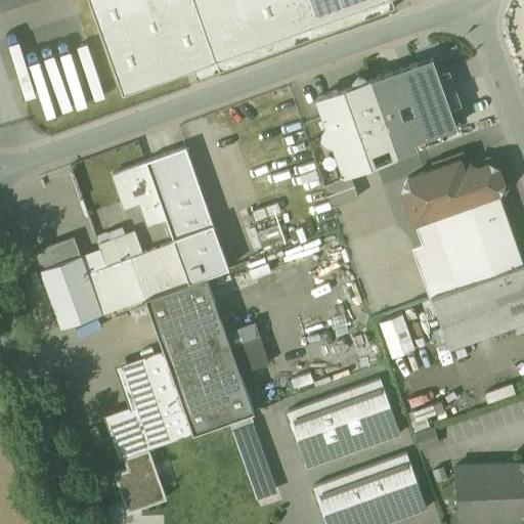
[(193,0),(89,0),(122,92),(191,67),(197,79),(219,71),(193,0)]
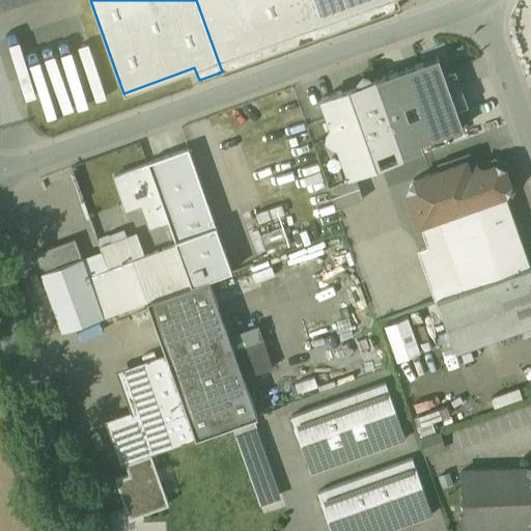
[(196,0),(222,72),(400,8),(397,0),(196,0)]
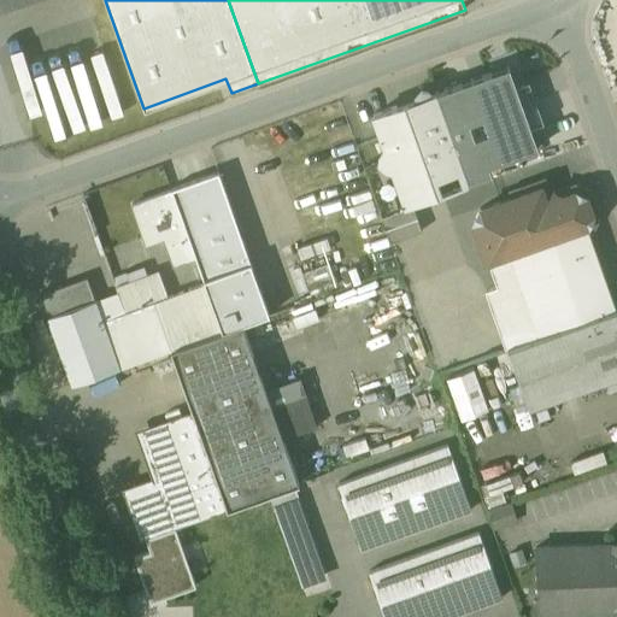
[(436,93),(372,115),(405,206),(412,204),(469,183),(436,93)]
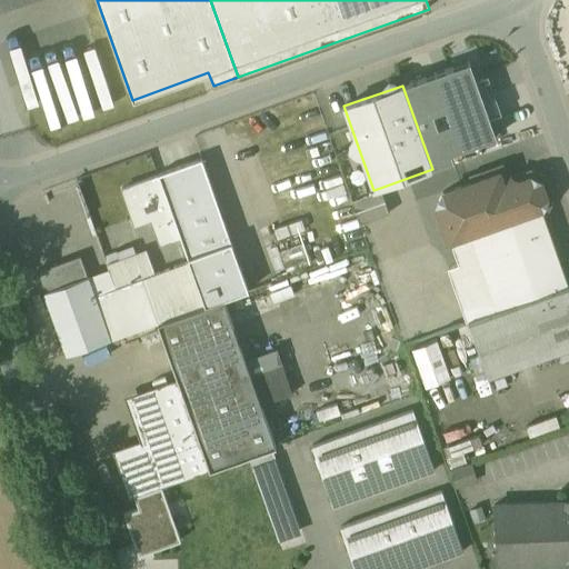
[(231,242),(201,159),(158,175),(159,176),(180,237),(187,258),(231,242)]
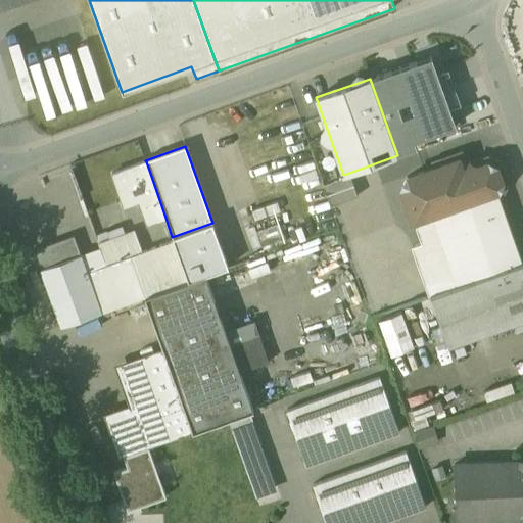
[(463,171),(458,158),(407,176),(400,188),(413,221),(441,209),(467,281),(518,263),(493,192),(497,191),(502,182),(495,165),(487,161),(476,165),(469,162),(466,170),(463,171)]
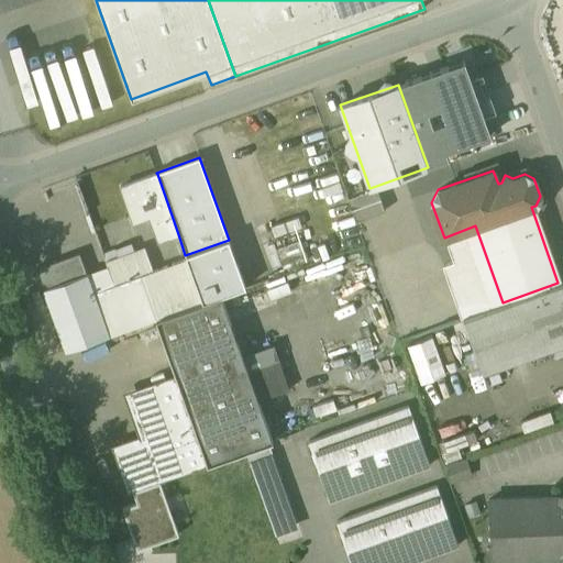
[(178,234),(157,174),(120,187),(133,223),(150,217),(158,242),(178,234)]
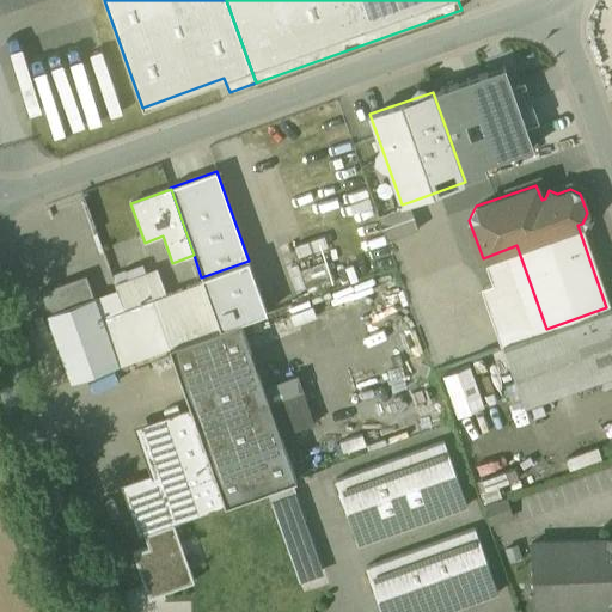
[(402,204),(377,213),(387,240),(418,228),(409,202),(402,204)]
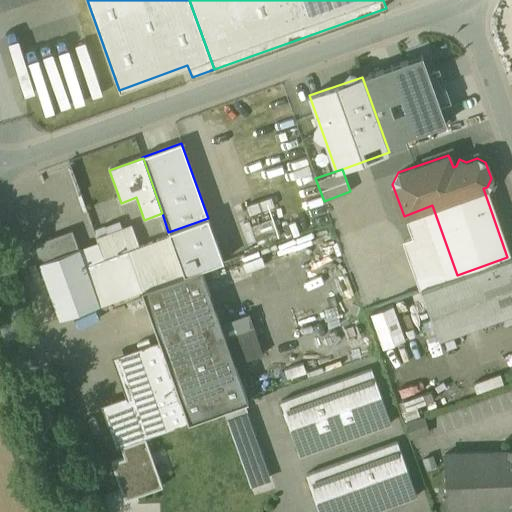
[(254,224),(258,240),(282,233),(271,197),(250,203),(256,224),(254,224)]
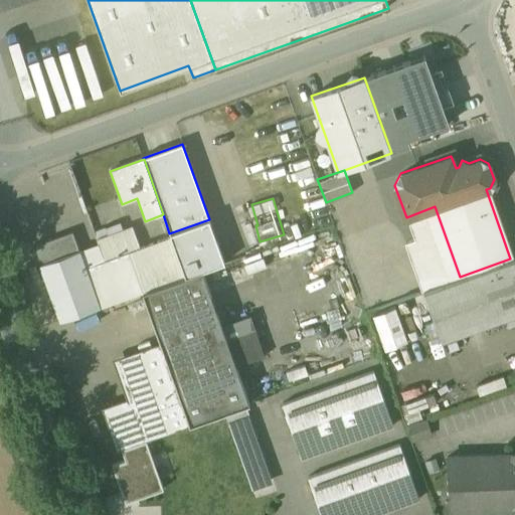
[(97,239),(105,262),(130,252),(123,230),(97,239)]
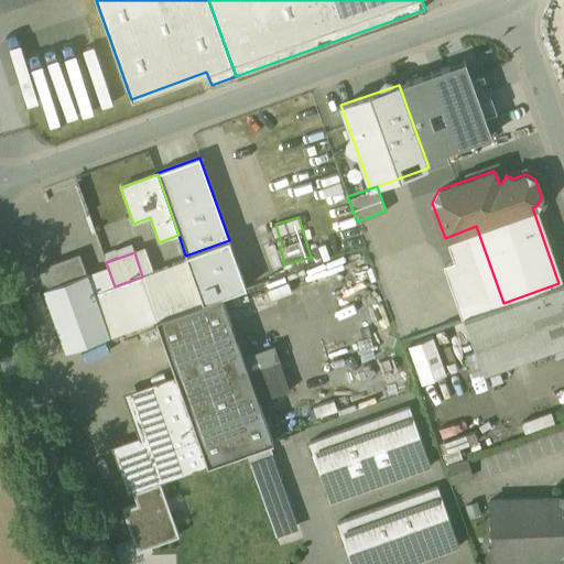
[(79,253),(36,269),(66,351),(129,328),(115,286),(94,293),(87,274),(87,273),(79,253)]
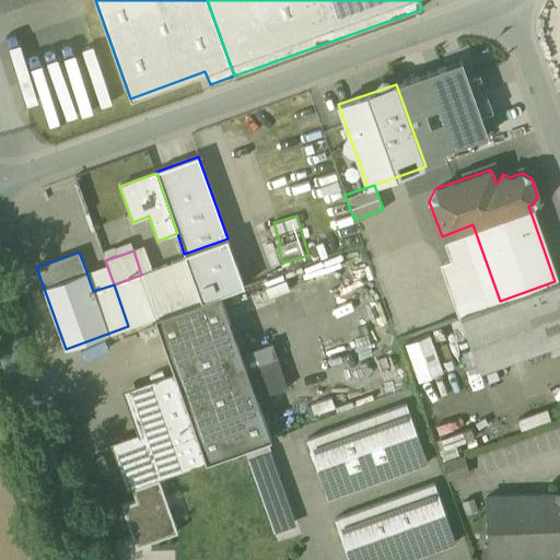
[(186,258),(141,275),(156,316),(201,301),(186,258)]
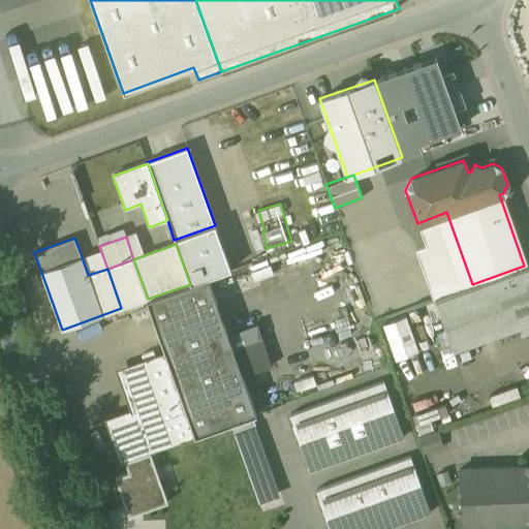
[(133,259),(107,269),(121,308),(146,300),(148,299),(133,259)]
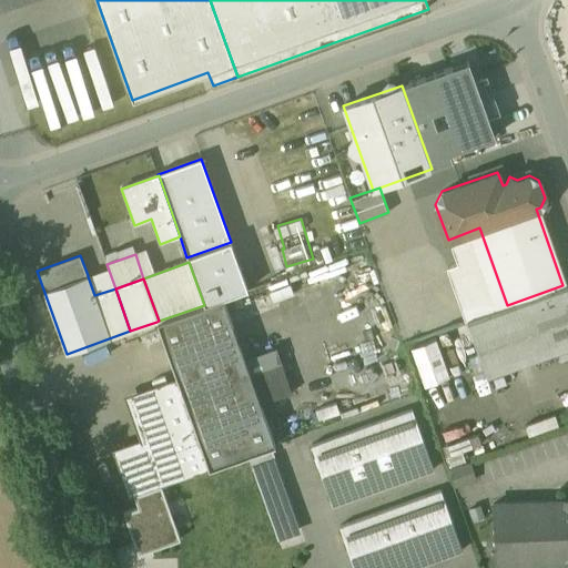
[(507,305),(468,320),(467,318),(466,318),(486,374),(567,344),(567,283),(563,285),(507,305)]
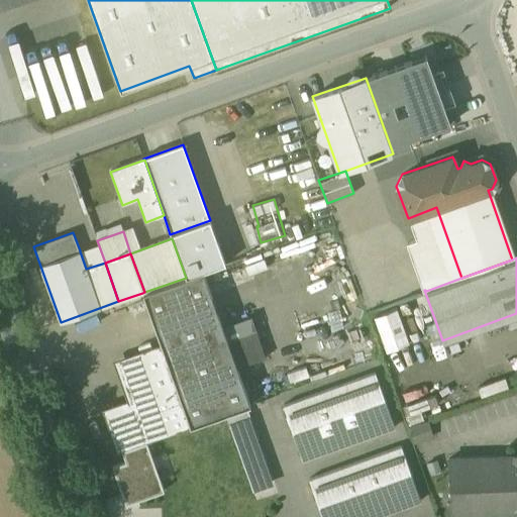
[(144,292),(142,293),(190,426),(250,405),(203,272),(186,278),(144,292)]
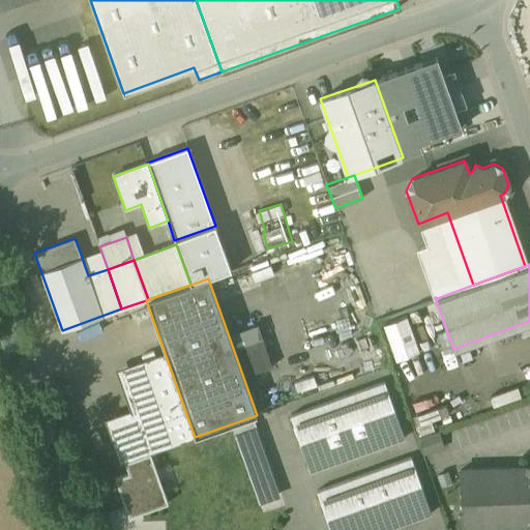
[(399,359),(422,350),(409,315),(385,324),(399,359)]
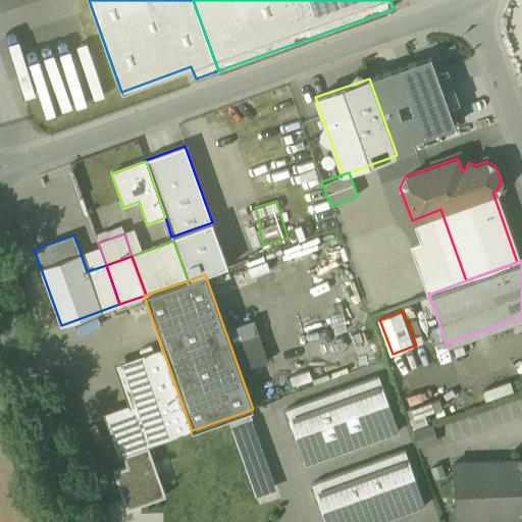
[(163,351),(140,359),(140,360),(119,367),(134,406),(108,415),(123,455),(148,446),(192,430),(163,351)]
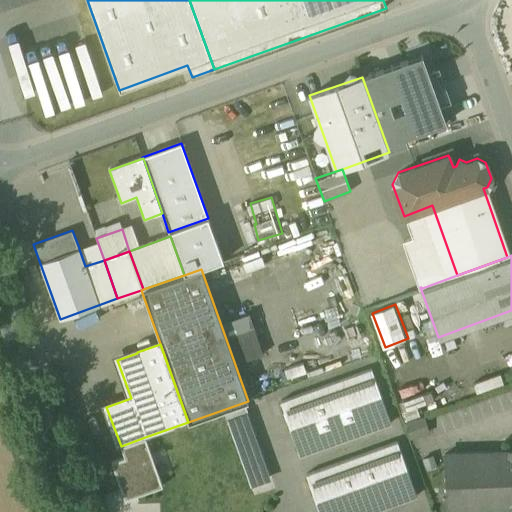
[(371,369),(280,401),(299,455),(390,423),(371,369)]
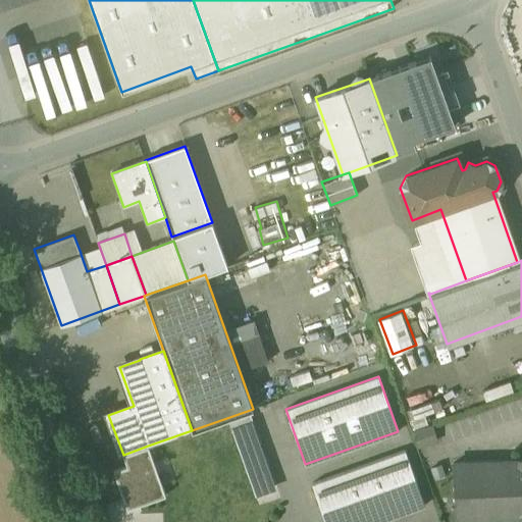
[(148,446),(123,455),(126,467),(113,471),(127,510),(165,496),(148,446)]
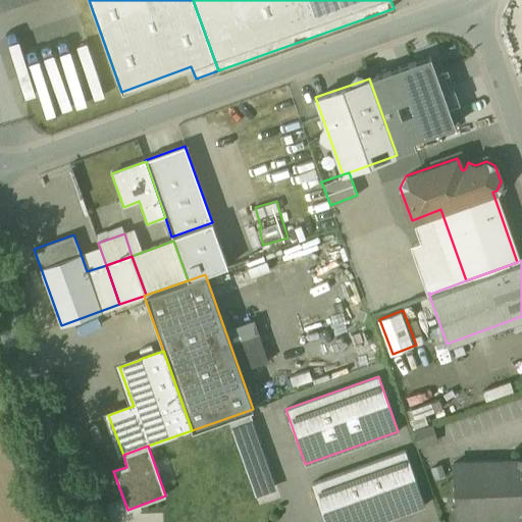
[(405,450),(312,483),(325,521),(376,521),(424,505),(405,450)]
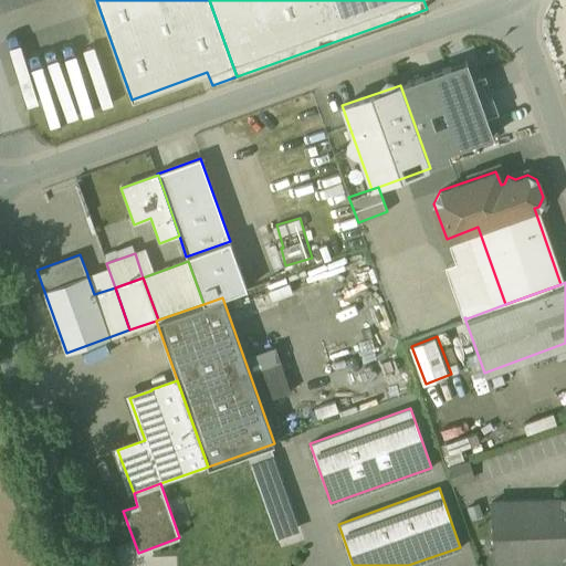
[(562,499),(491,501),(493,563),(564,561),(564,562),(565,561),(565,496),(562,498),(562,499)]
